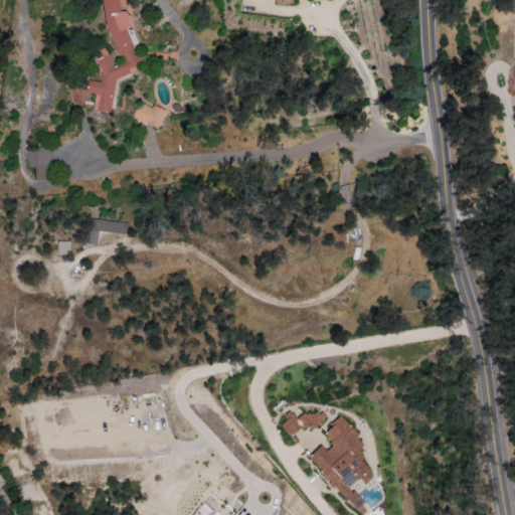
[(139,101),(132,118),(156,128),(164,112),(139,101)]
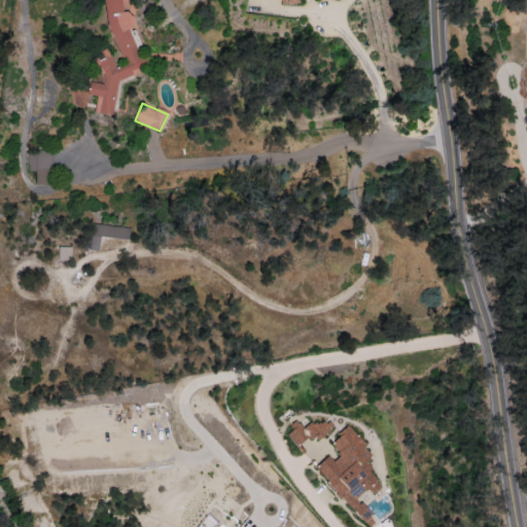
[(128,239),(129,226),(91,223),(89,249),(98,250),(100,237),(128,239)]
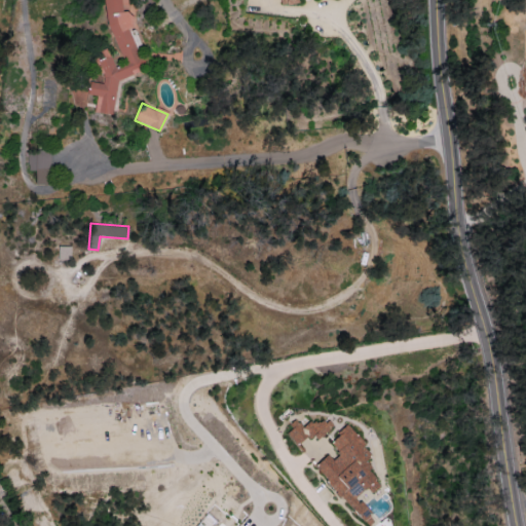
[(284,431),(296,445),(308,435),(313,441),(331,426),(323,417),(313,425),(308,419),(301,426),(296,420),(284,431)]
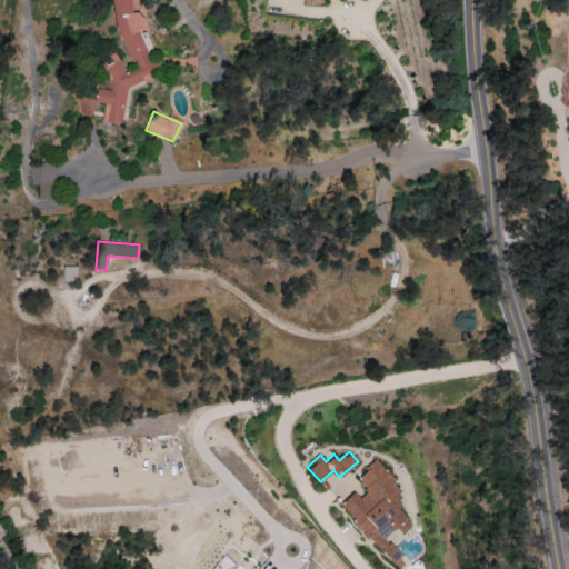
[(341,503),(361,533),(379,547),(383,553),(391,560),(399,555),(395,548),(381,537),(395,528),(401,532),(411,526),(393,500),(400,491),(385,469),(373,460),(372,460),(357,479),(367,491),(359,497),(351,491),(341,503)]
